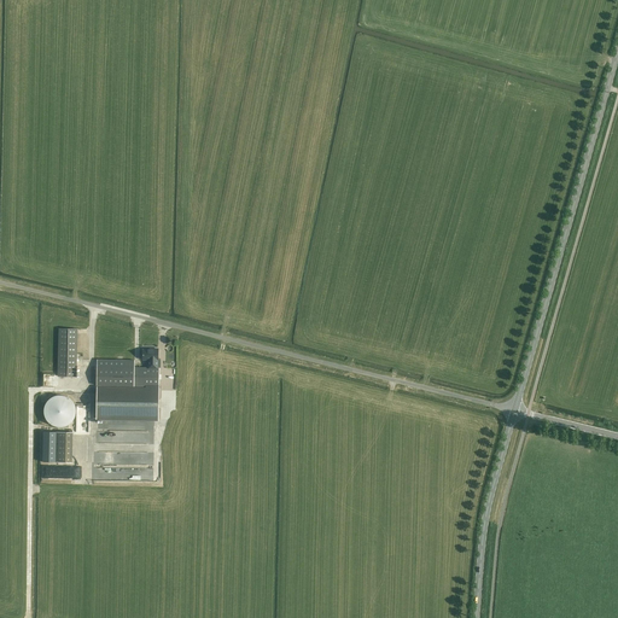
[(59,328),(58,377),(76,377),(77,330),(59,328)]
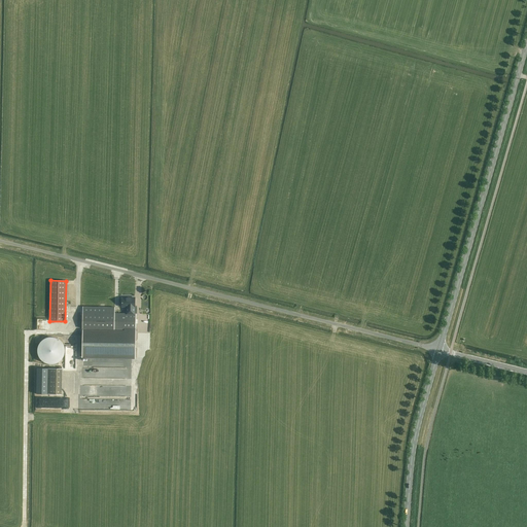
[(134,307),(135,307),(135,297),(131,297),(131,299),(121,299),(121,307),(127,307),(127,313),(114,313),(114,308),(82,307),(82,329),(124,329),(124,331),(82,330),(82,357),(135,358),(136,314),(134,314),(134,307)]
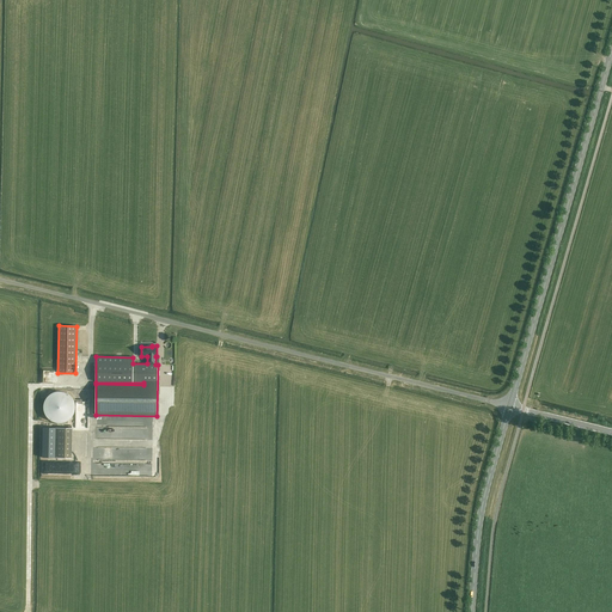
[(72,397),(71,397),(71,396),(69,396),(69,395),(68,395),(67,393),(66,393),(65,393),(65,392),(63,392),(62,392),(61,392),(60,392),(59,392),(57,392),(56,392),(55,392),(55,393),(54,393),(53,393),(51,393),(51,395),(50,395),(50,396),(49,396),(48,397),(48,398),(47,398),(47,399),(46,399),(46,401),(46,402),(44,402),(44,403),(44,404),(44,405),(44,407),(44,408),(44,409),(44,410),(44,411),(44,412),(44,414),(46,414),(46,415),(46,416),(47,416),(47,417),(48,417),(48,418),(49,418),(49,420),(50,420),(50,421),(51,421),(53,422),(54,422),(55,423),(56,423),(57,423),(59,423),(60,423),(61,423),(62,423),(63,423),(65,423),(65,422),(66,422),(67,422),(67,421),(68,421),(69,421),(69,420),(71,420),(71,418),(72,418),(72,417),(73,416),(73,415),(74,415),(74,414),(74,412),(75,411),(75,410),(75,409),(75,408),(75,407),(75,405),(75,404),(74,403),(74,402),(74,401),(73,401),(73,399),(72,398),(72,397)]
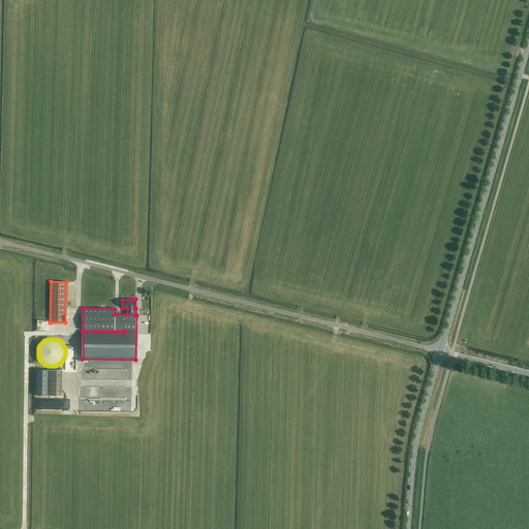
[(92,369),(83,369),(83,378),(126,379),(126,370),(114,370),(115,361),(92,361),(92,369)]
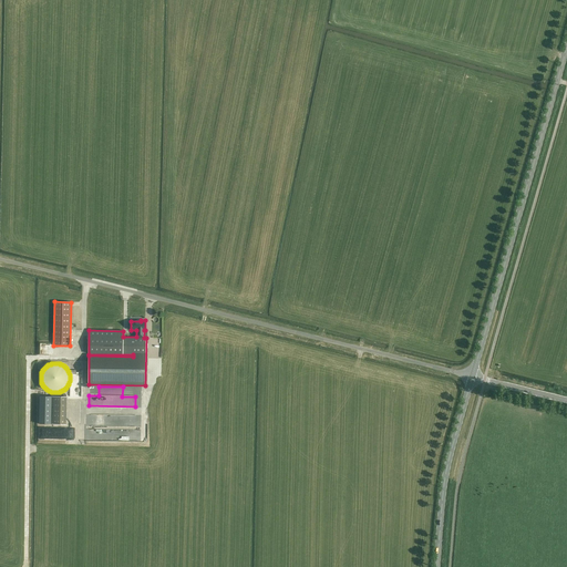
[(52,397),(52,424),(66,424),(66,397),(52,397)]
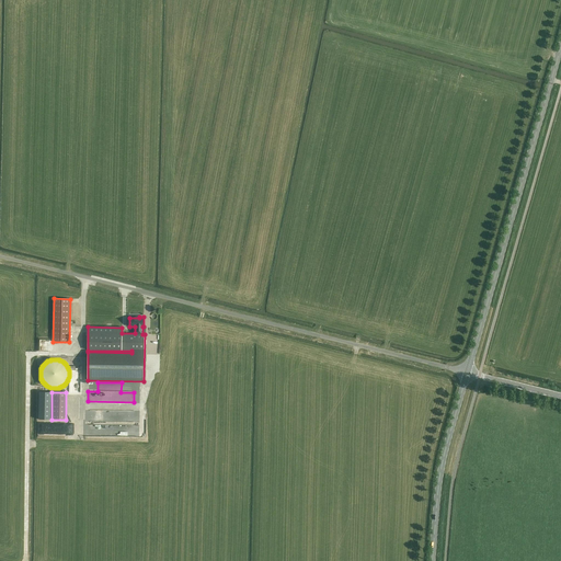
[(134,424),(134,411),(90,410),(90,422),(107,423),(107,420),(111,420),(111,415),(116,415),(116,420),(118,420),(118,423),(134,424)]
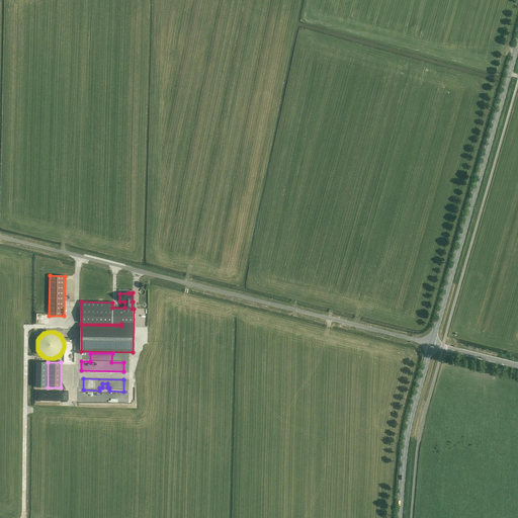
[(38,401),(63,401),(63,392),(38,392),(38,401)]
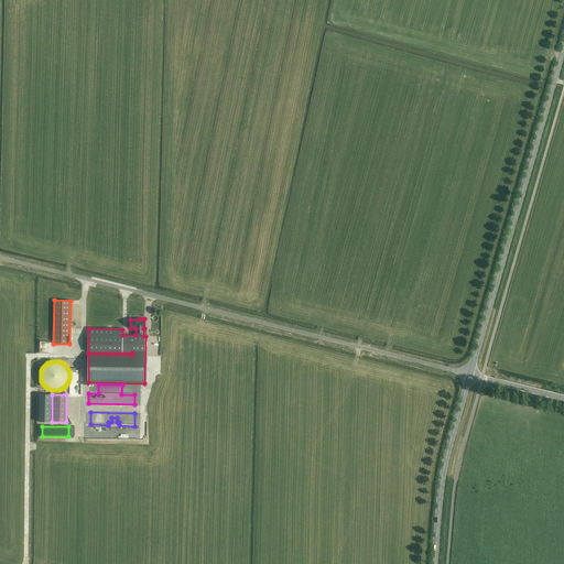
All buildings are outlined.
